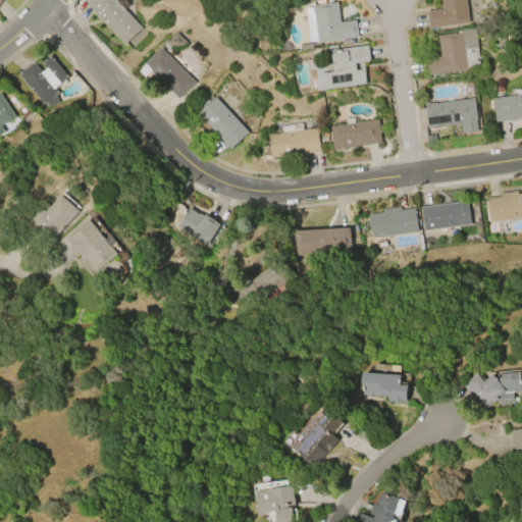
[(123,8),(140,27),(122,43),(83,0),(123,0),(127,4),(123,8)]
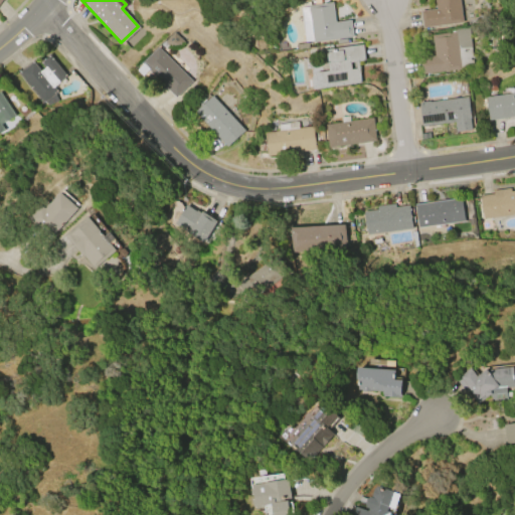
[(460,0),(464,22),(423,28),(421,11),(437,9),(435,0),(460,0)]
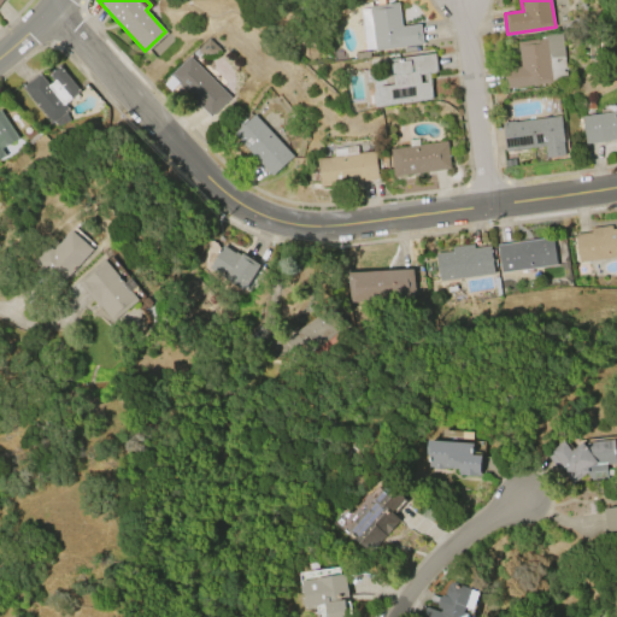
[(422,45),(374,51),(374,50),(365,51),(359,10),(368,9),(368,6),(398,3),(401,27),(419,24),(422,45)]
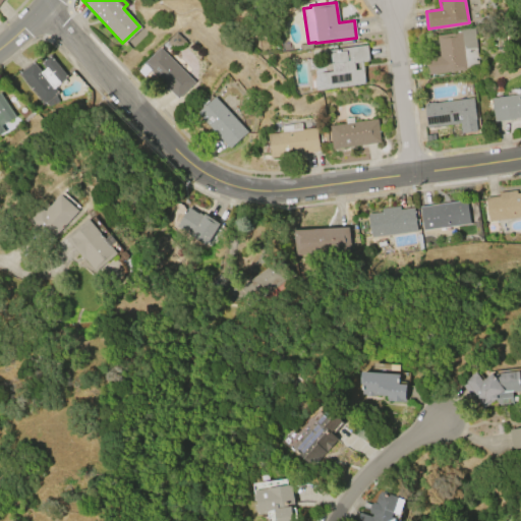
[(438,57),(435,36),(452,34),(452,31),(472,27),(478,68),(425,75),(423,59),(438,57)]
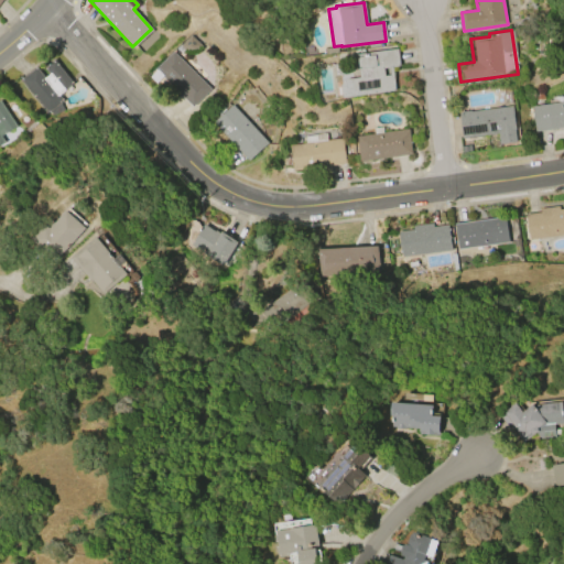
[(181,46),(190,36),(199,45),(194,51),(186,51),(181,46)]
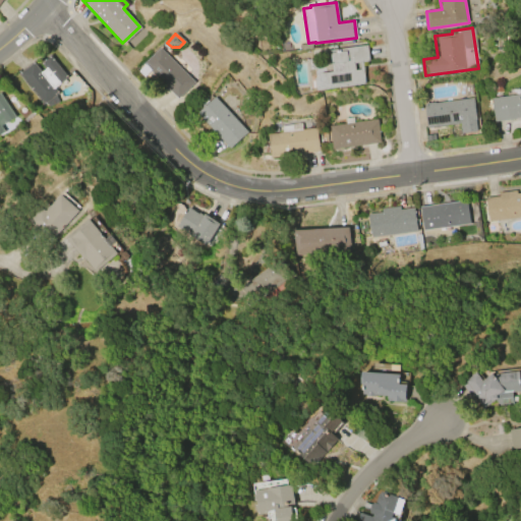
[(328,49),(366,45),(368,61),(362,61),(365,84),(314,90),(313,78),(319,72),(330,71),(328,49)]
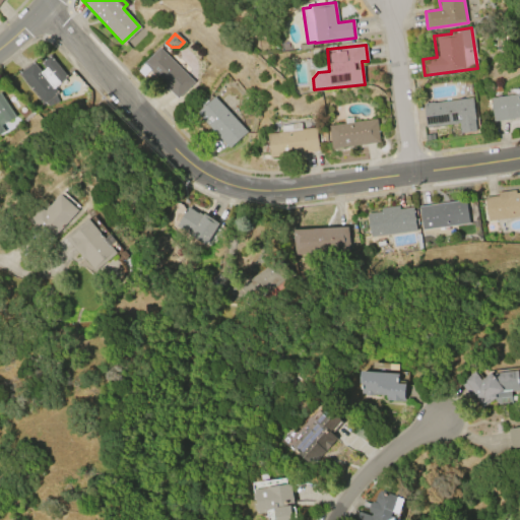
[(177,98),(144,64),(160,48),(193,81),(177,98)]
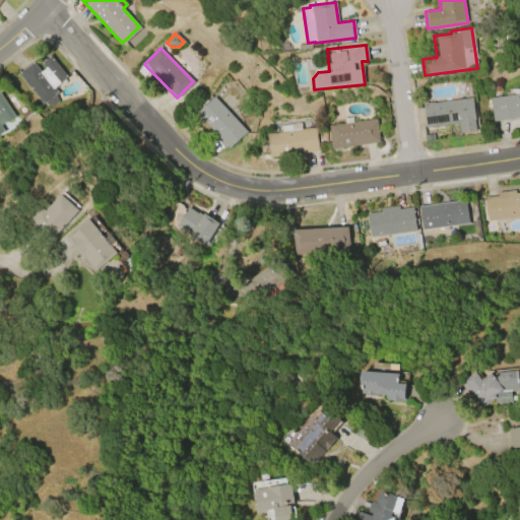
[(17,72),(33,60),(42,71),(45,68),(40,62),(50,54),(67,76),(53,87),(58,92),(43,105),(17,72)]
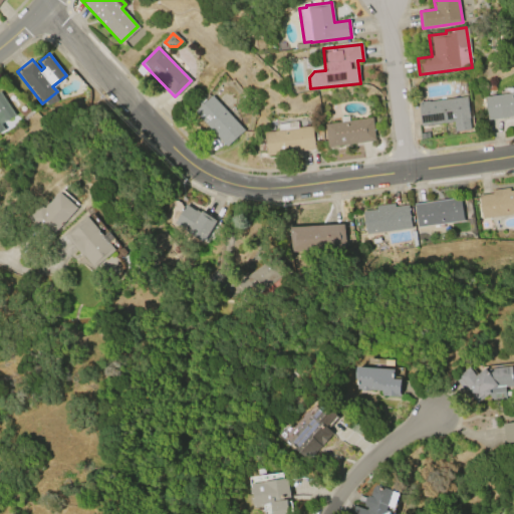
[(0,131),(0,92),(14,115),(0,122),(0,124),(3,130),(0,131)]
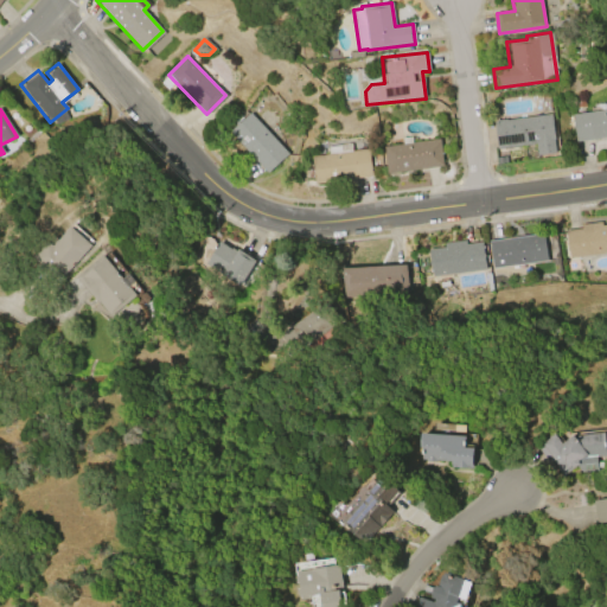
[(573,115),(606,110),(606,138),(575,141),(573,115)]
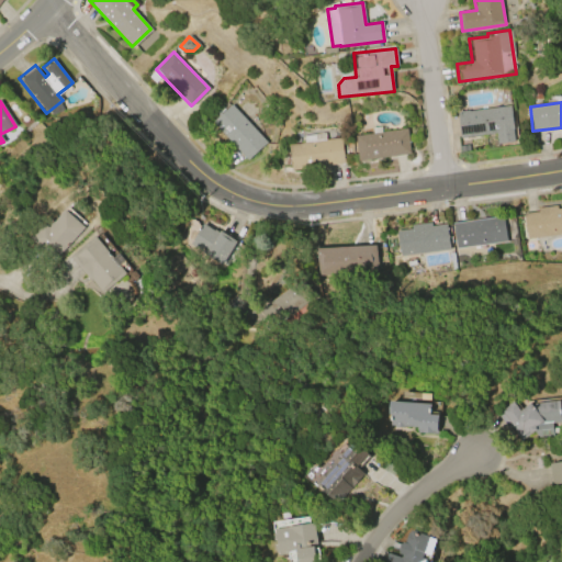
[(231,104),(266,143),(247,159),(212,121),(231,104)]
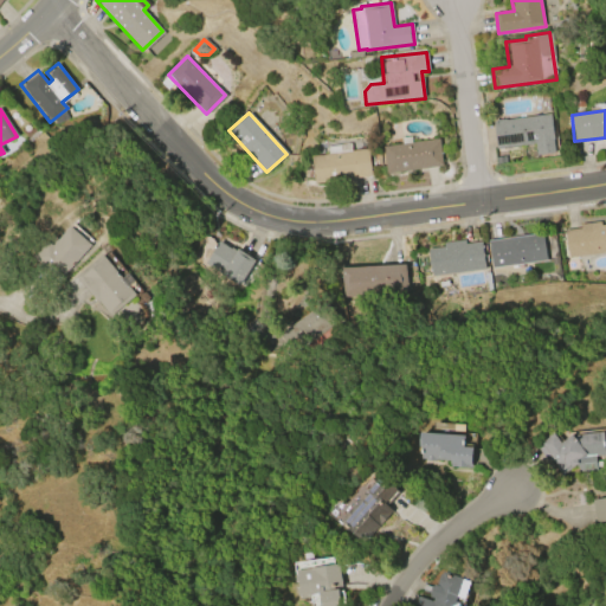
[(552,114),(555,139),(554,140),(556,153),(539,156),(536,143),(497,149),(494,123),(552,114)]
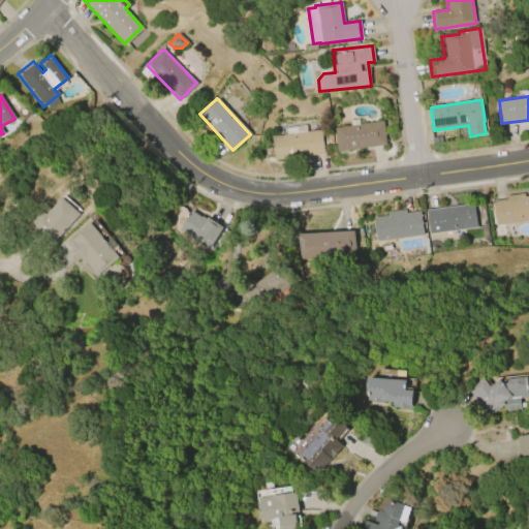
[(334,128),(349,126),(348,120),(359,119),(359,125),(381,122),(384,146),(337,151),(334,128)]
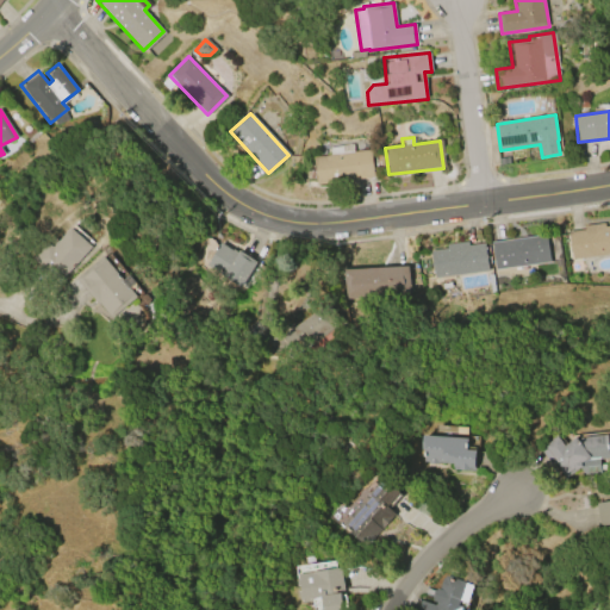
[(315,157),(330,155),(329,147),(350,144),(352,153),(369,149),(373,176),(318,185),(315,157)]
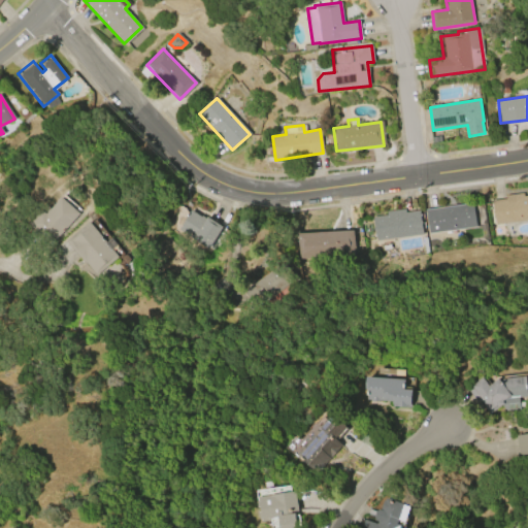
[(527,219),(496,224),(493,201),(506,199),(505,195),(523,193),(523,196),(527,195),(527,219)]
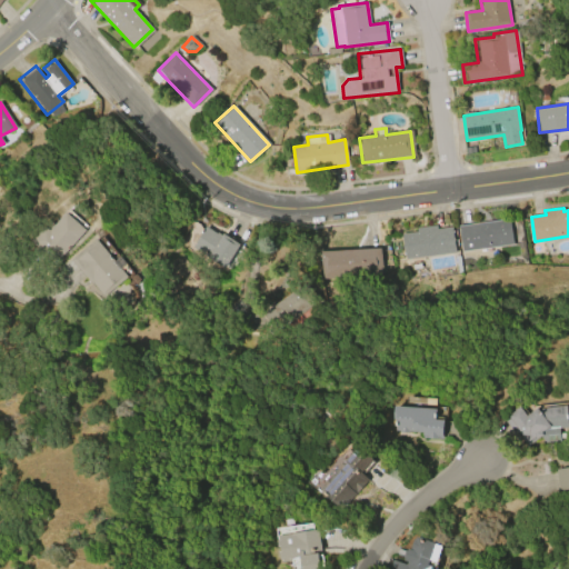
[(85,231),(52,265),(29,242),(45,226),(49,230),(66,212),(85,231)]
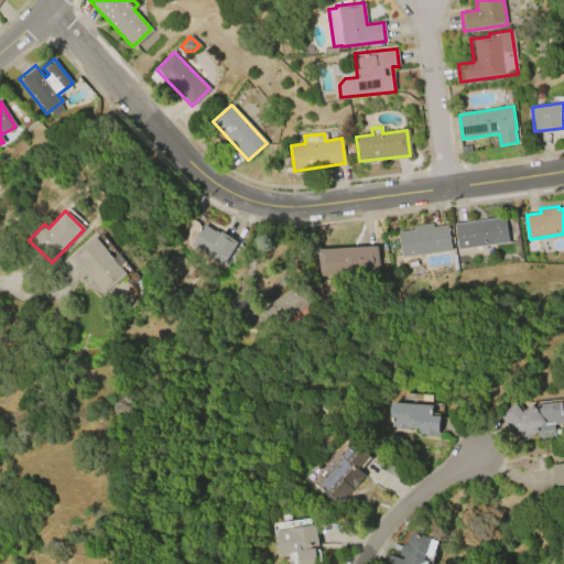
[(454,225),(505,217),(509,242),(457,250),(454,225)]
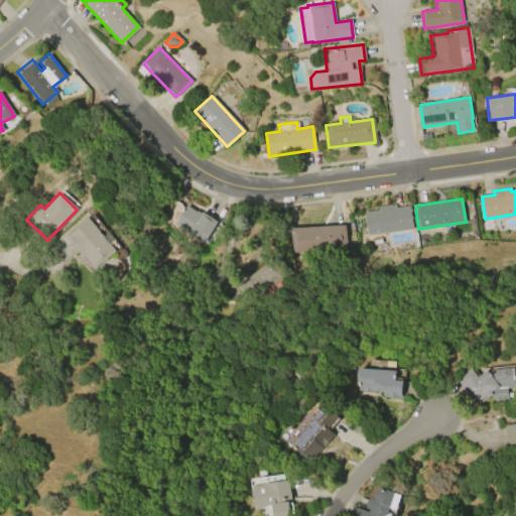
[(411,230),(366,235),(363,211),(377,210),(377,207),(394,205),(395,208),(408,206),(411,230)]
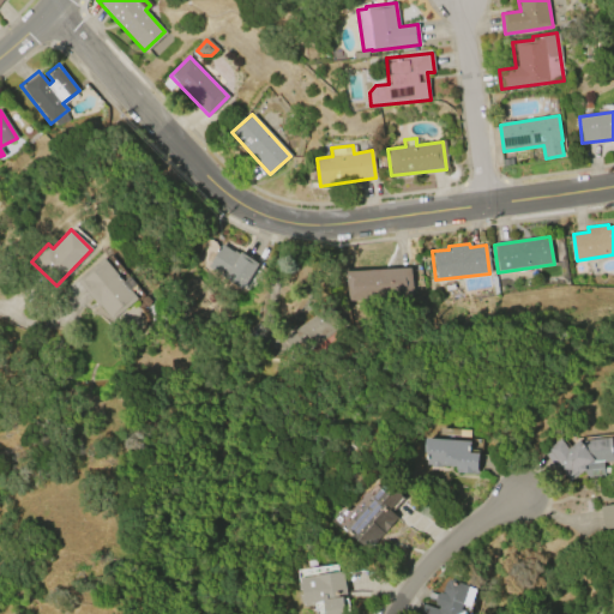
[(259,264),(241,289),(208,266),(222,245),(238,256),(240,252),(259,264)]
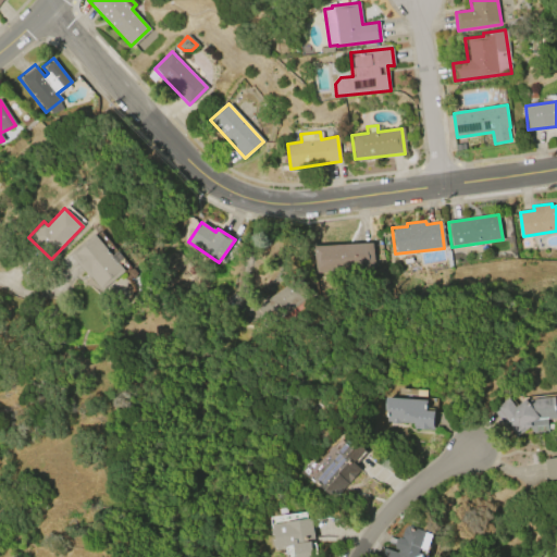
[(95,234),(124,271),(100,291),(90,277),(89,279),(70,254),(95,234)]
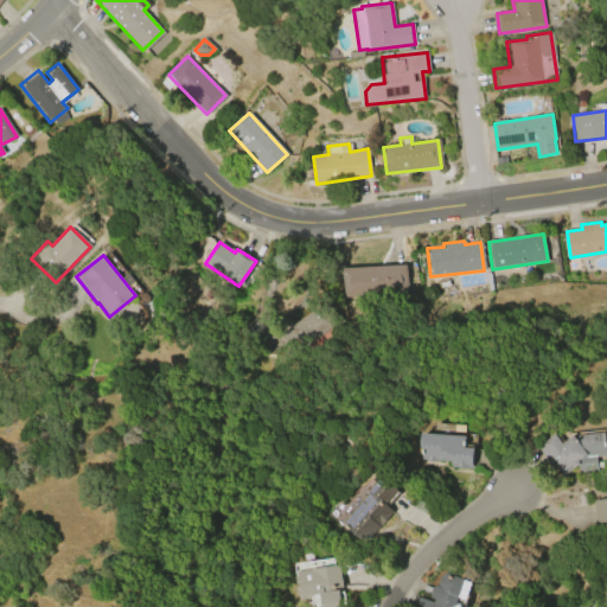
[(406,264),(406,293),(342,295),(340,268),(406,264)]
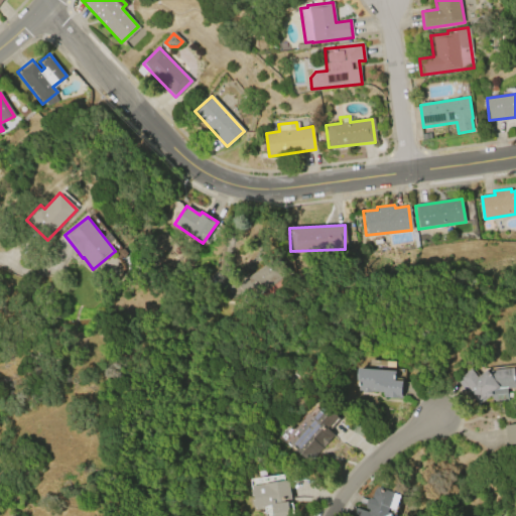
[(237,284),(274,258),(285,273),(248,300),(237,284)]
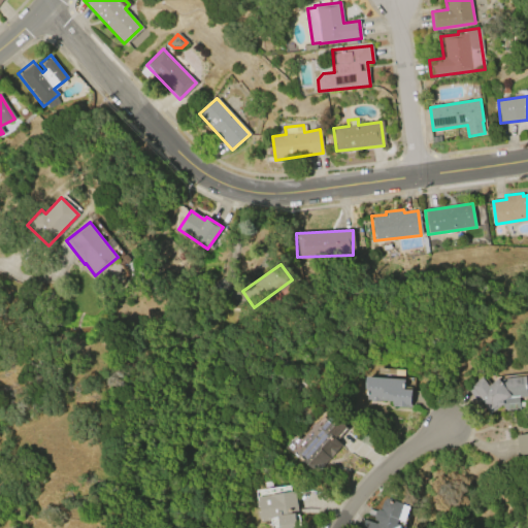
[(364,376),(404,380),(403,389),(411,390),(410,407),(391,406),(392,401),(378,400),(378,401),(369,401),(369,399),(366,399),(366,389),(363,388),(364,376)]
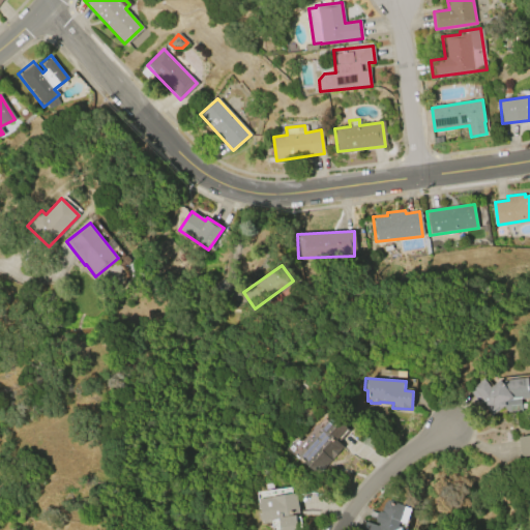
[(527,378),(529,396),(521,398),(522,410),(507,412),(503,406),(491,415),(480,402),(478,404),(468,390),(483,379),(490,387),(499,380),(527,378)]
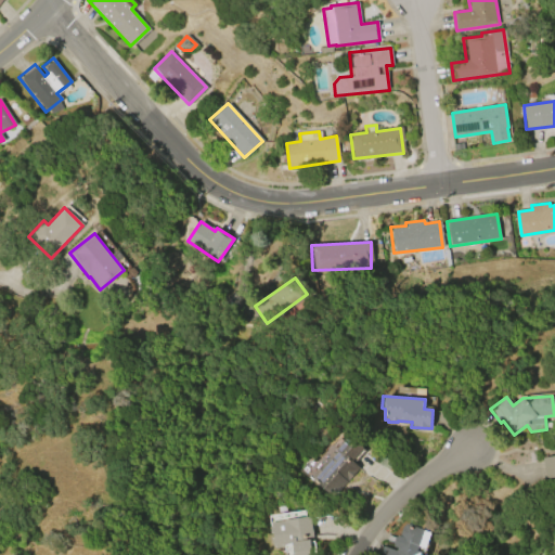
[(309,477),(337,448),(338,449),(349,436),(363,449),(351,461),(359,468),(332,498),(309,477)]
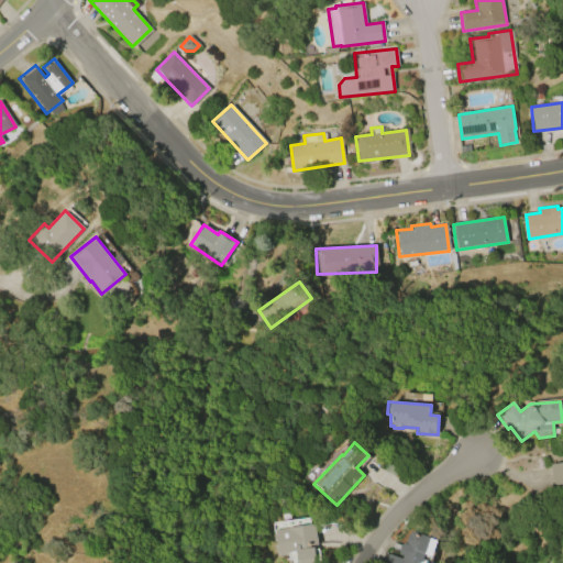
[(562,486),(553,488),(549,465),(562,462),(562,486)]
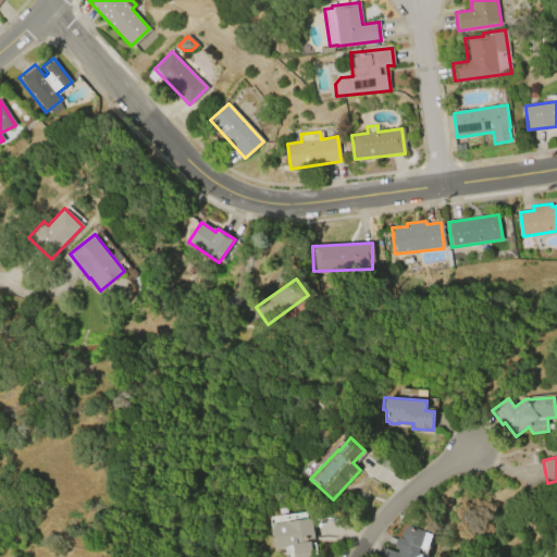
[(314,556),(293,556),(292,548),(275,551),(274,547),(272,548),(270,540),(273,540),(272,534),(271,534),(270,529),(272,528),(271,524),(309,519),(314,556)]
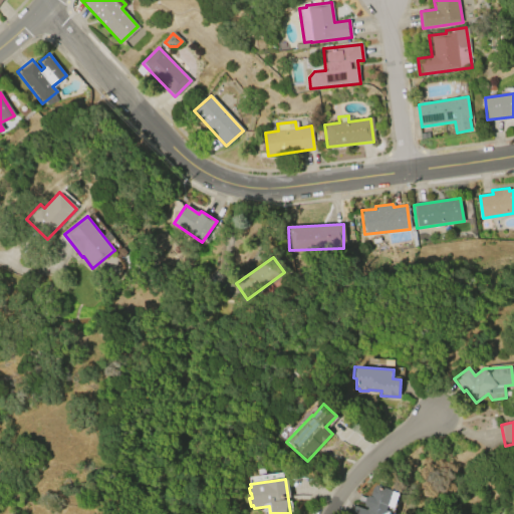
[(376,485),(394,491),(387,510),(390,512),(389,513),(352,513),(355,506),(367,510),(368,508),(364,506),(368,496),(370,496),(374,487),(375,488),(376,485)]
